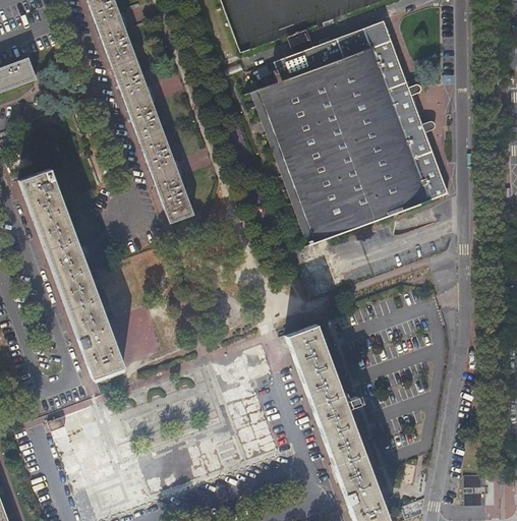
[(173,223),(196,214),(184,182),(119,5),(116,0),(90,0),(93,6),(113,63),(173,223)]
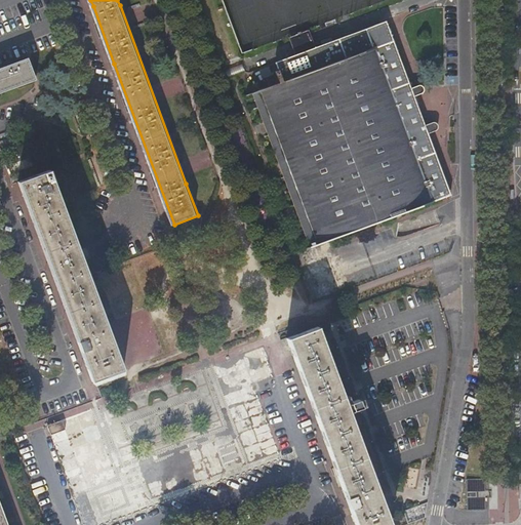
[(327,47),(321,50),(306,55),(302,57),(281,65),(282,70),(279,71),(283,82),(256,92),(314,247),(454,195),(451,187),(449,188),(429,134),(440,130),(441,129),(442,129),(442,128),(443,127),(442,125),(441,123),(440,122),(439,121),(437,121),(426,125),(415,97),(427,93),(428,93),(428,92),(429,91),(429,89),(429,88),(428,86),(427,85),(426,84),(424,84),(412,88),(389,25),(338,43),(336,37),(325,41),(327,47)]
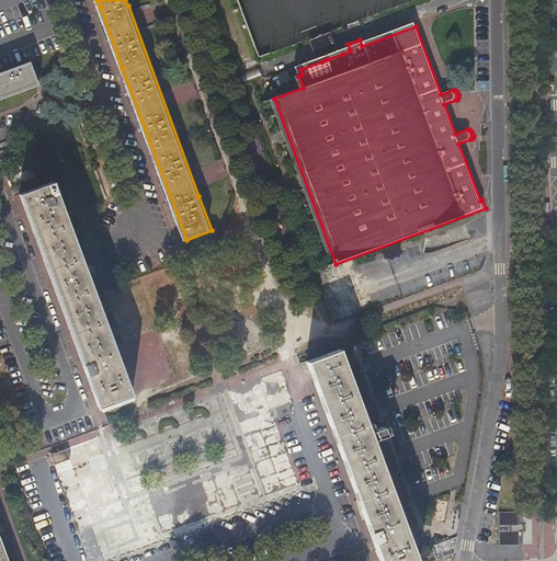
[(327,59),(343,54),(334,31),(314,38),(322,61),(327,59)]
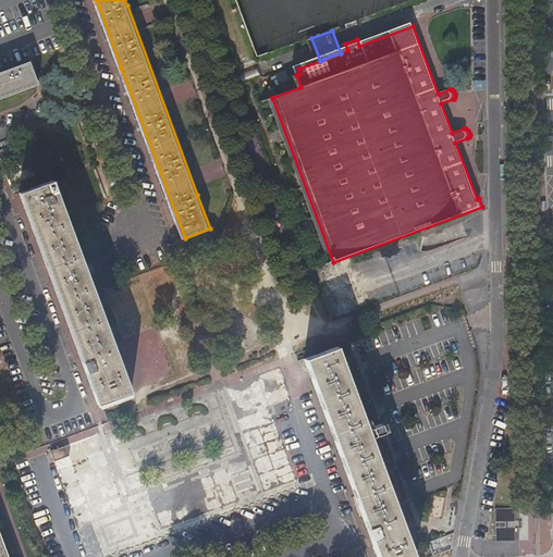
[(36,71),(33,62),(0,73),(0,99),(41,84),(36,71)]
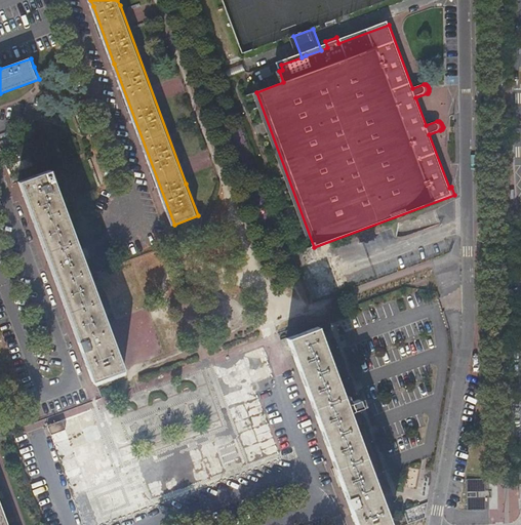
[(75,326),(95,381),(126,371),(43,145),(6,158),(8,165),(14,163),(75,326)]
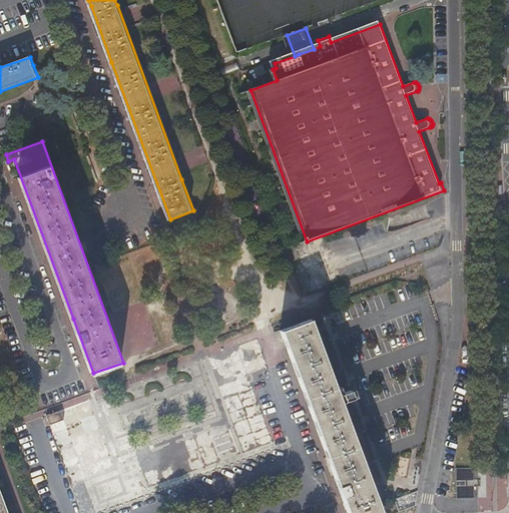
[(140,320),(133,322),(139,344),(128,347),(131,356),(162,348),(150,302),(136,305),(140,320)]
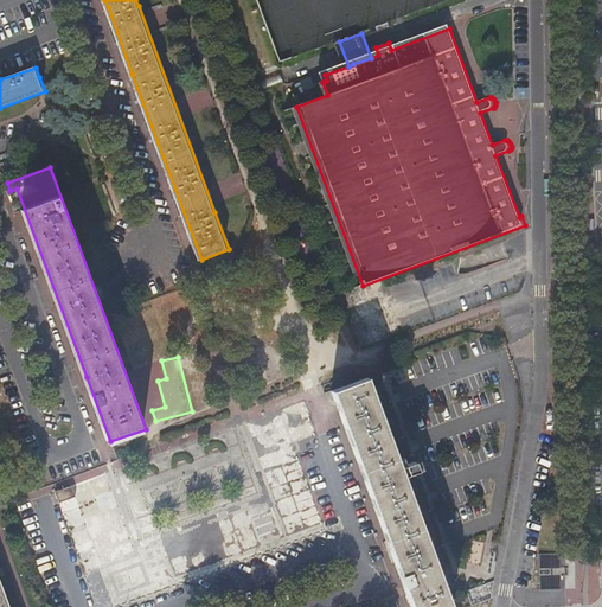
[(107,465),(109,472),(120,468),(110,441),(87,377),(76,381),(107,465)]
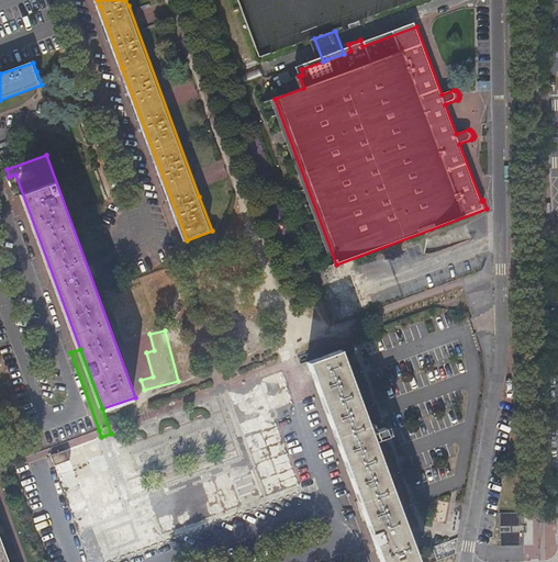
[(422,561),(345,349),(304,363),(309,374),(315,372),(384,561),(422,561)]
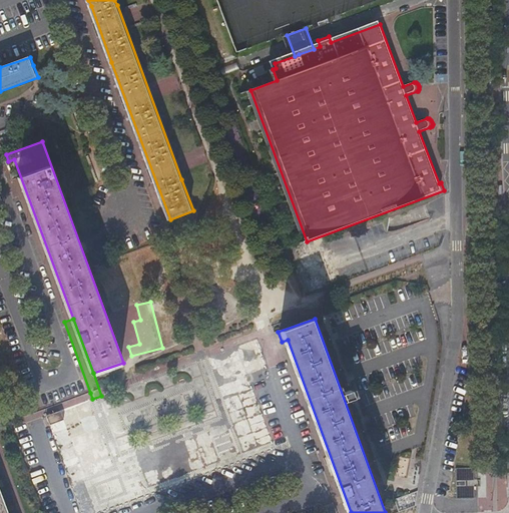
[(211,352),(243,457),(276,448),(257,385),(274,380),(262,338),(211,352)]
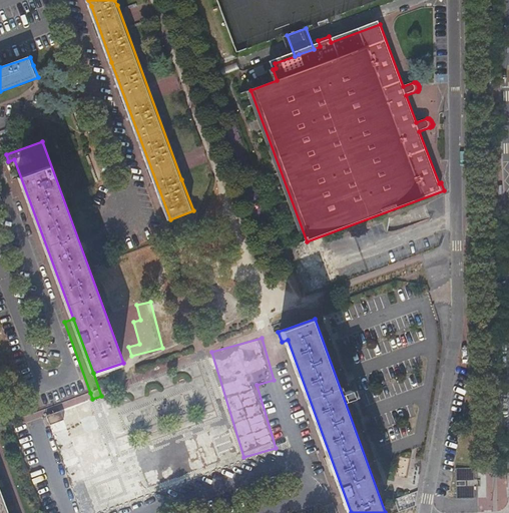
[(72,483),(115,468),(91,399),(48,414),(72,483)]
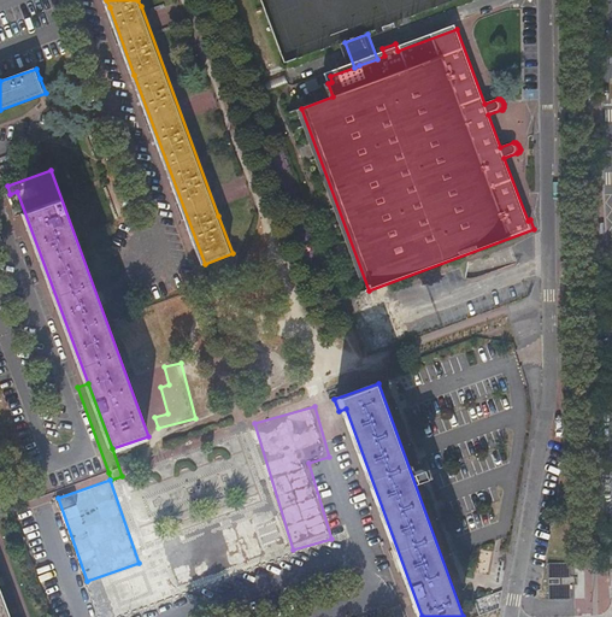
[(256,519),(168,546),(181,591),(270,563),(256,519)]
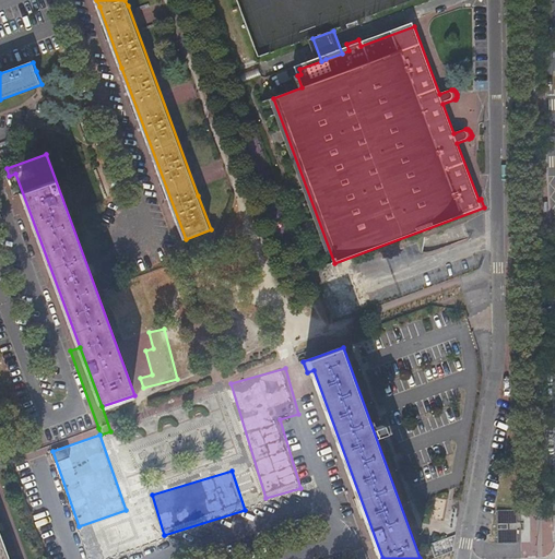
[(249,500),(251,507),(262,502),(260,496),(249,500)]
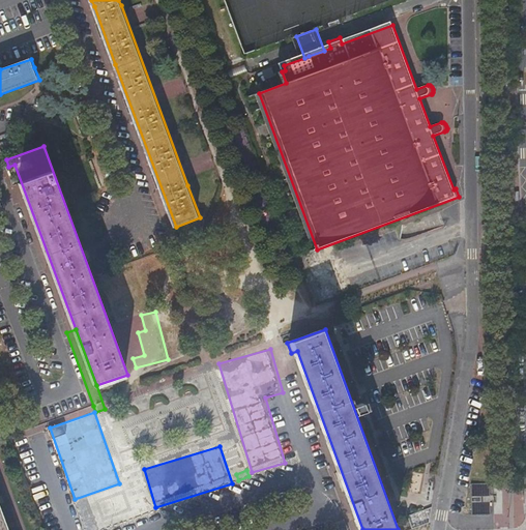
[(474,483),(474,514),(497,513),(497,494),(494,494),(493,482),(474,483)]
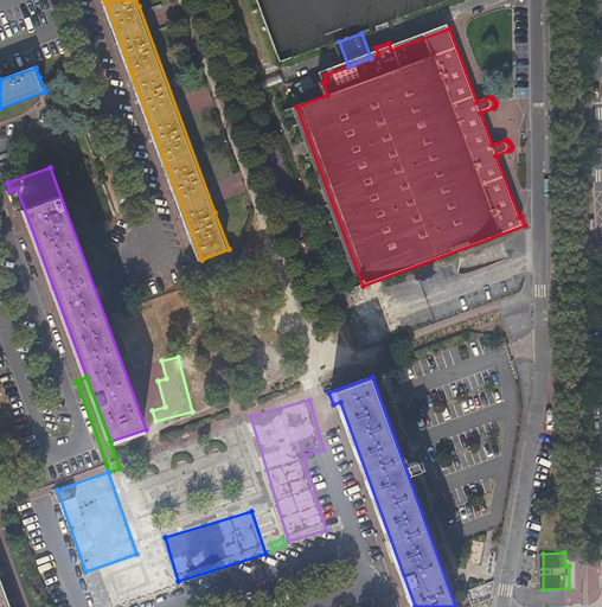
[(0,606),(12,606),(1,576),(4,575),(1,567),(0,567),(0,606)]
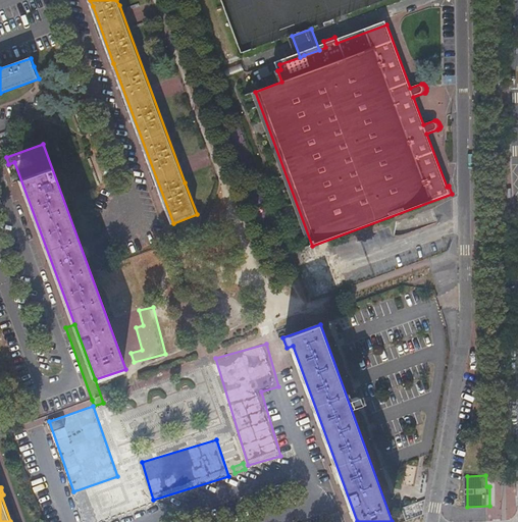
[(142,501),(119,509),(121,515),(144,507),(142,501)]
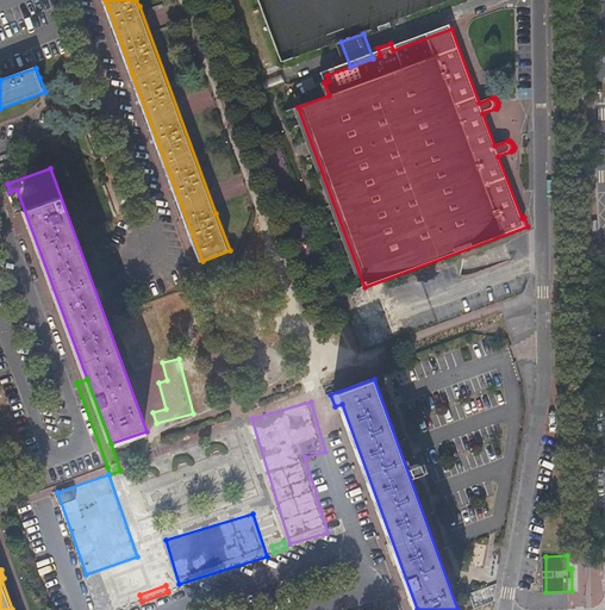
[(476,608),(498,601),(493,586),(472,592),(476,608)]
